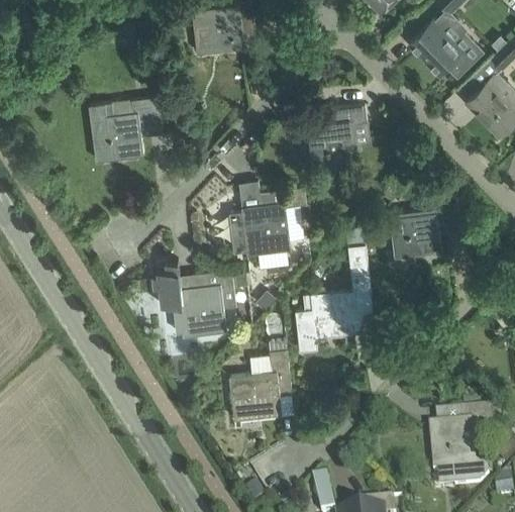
[(232,0),(233,7),(191,12),(196,56),(202,55),(202,53),(237,48),(237,50),(243,49),(241,30),(253,29),(249,0),(232,0)]
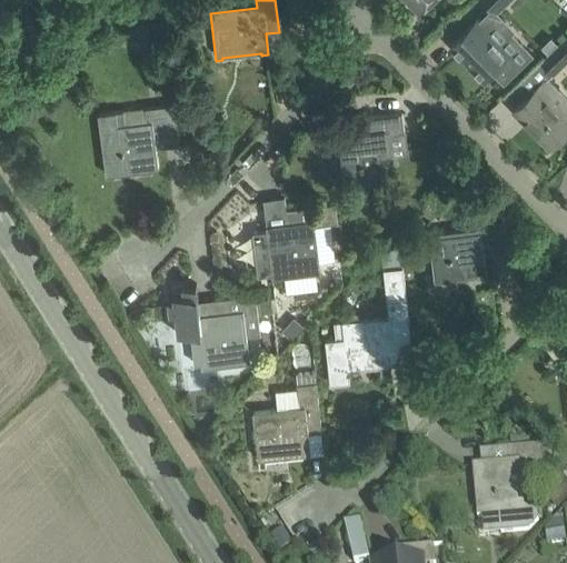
[(401,0),(417,16),(433,0),(401,0)]
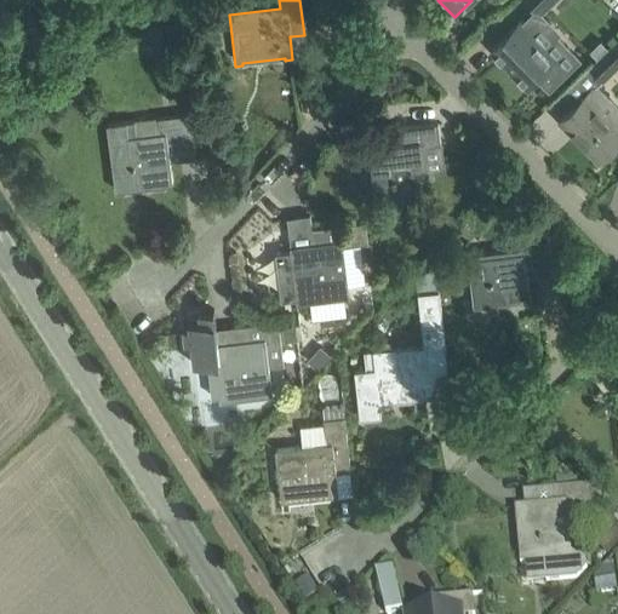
[(556,0),(524,0),(539,17),(556,0)]
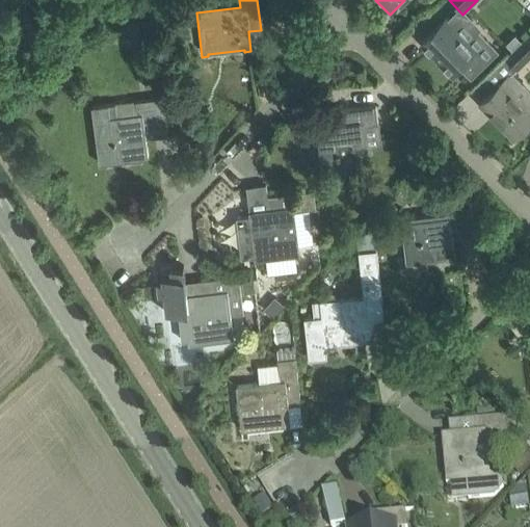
[(435,31),(421,46),(451,77),(459,69),(470,78),(495,54),(476,33),(464,46),(458,41),(461,38),(446,22),(435,31)]
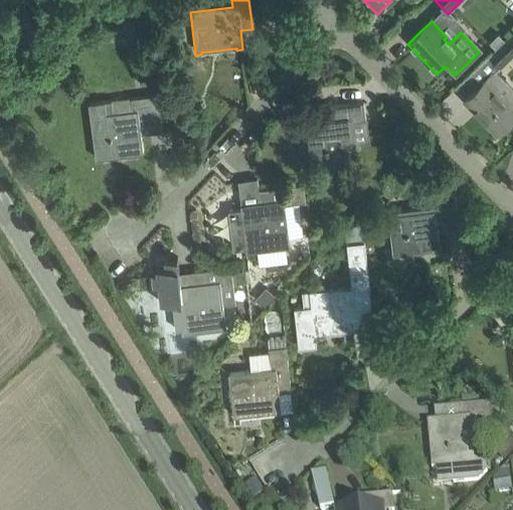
[(512,33),(489,57),(500,69),(512,56),(512,33)]
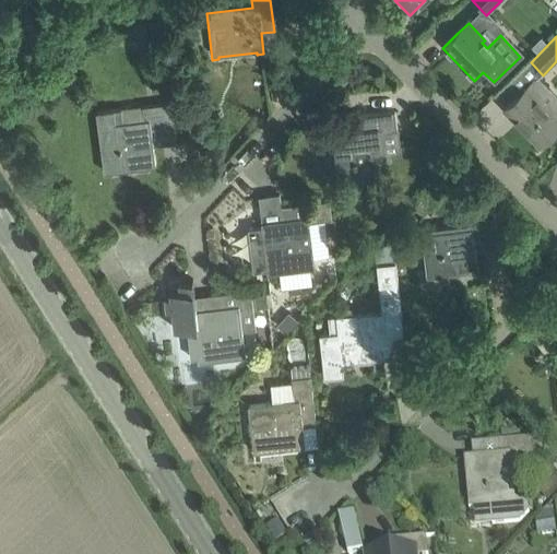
[(518,98),(504,112),(538,149),(554,133),(556,130),(556,119),(550,113),(556,106),(556,103),(537,82),(535,81),(518,98)]
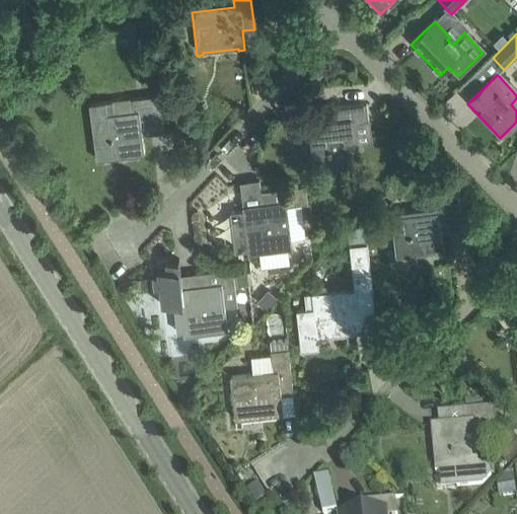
[(304,97),(290,103),(297,120),(311,114),(304,97)]
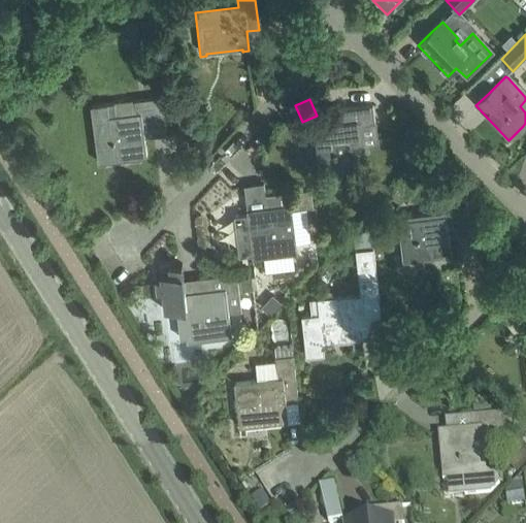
[(107,121),(106,108),(90,110),(97,167),(103,166),(103,163),(139,159),(140,161),(145,161),(142,133),(163,131),(164,138),(165,138),(161,102),(134,106),(135,117),(107,121)]
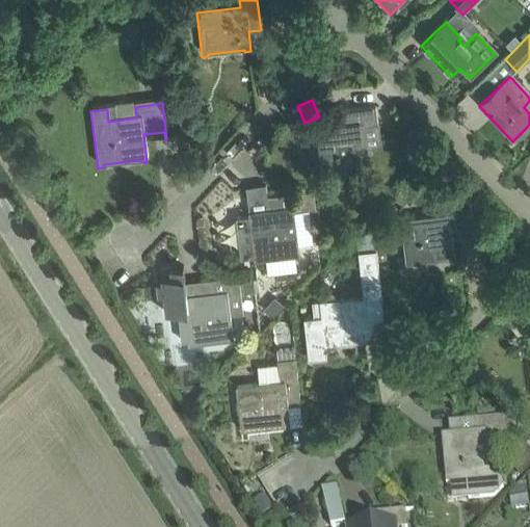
[(316,136),(318,136),(323,173),(320,173),(321,179),(366,174),(360,130),(377,128),(374,110),(333,115),(334,116),(341,115),(343,127),(315,130),(316,136)]
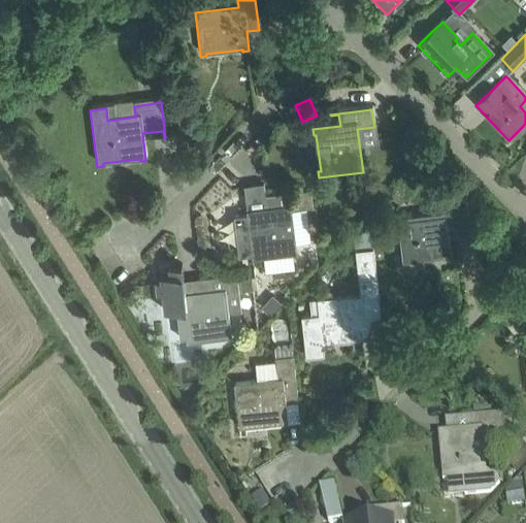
[(247,219),(234,220),(238,259),(252,258),(252,262),(263,261),(265,275),(293,272),(291,258),(296,257),(295,247),(309,246),(305,213),(313,211),(310,193),(264,199),(266,211),(247,214),(247,219)]
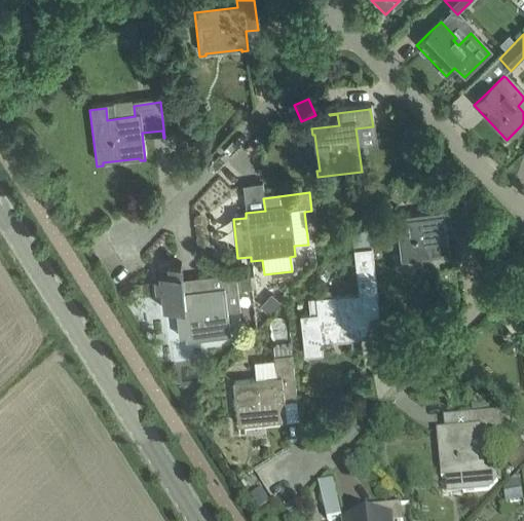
[(436,202),(438,215),(396,219),(401,264),(407,263),(406,261),(443,257),(443,259),(449,258),(446,231),(466,228),(468,236),(463,199),(436,202)]
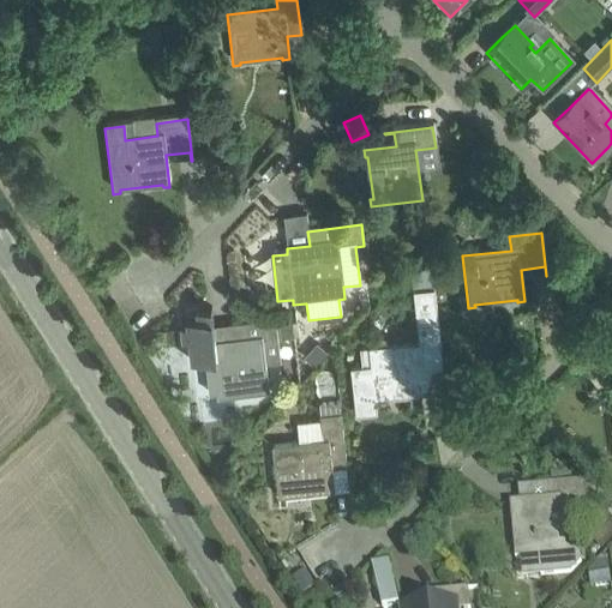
[(361,371),(349,372),(355,420),(377,417),(376,403),(381,402),(381,399),(424,395),(424,397),(431,396),(427,373),(427,365),(441,362),(442,372),(443,372),(441,348),(439,343),(433,293),(414,294),(419,345),(387,349),(375,350),(369,351),(371,369),(361,371)]
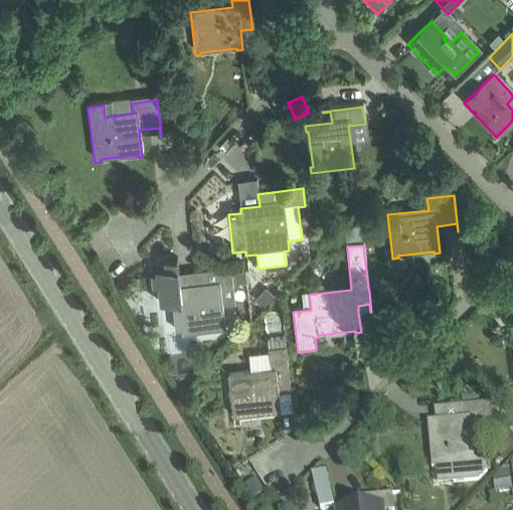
[(230,271),(191,276),(192,285),(180,287),(177,262),(164,263),(165,272),(156,273),(157,277),(151,278),(153,291),(158,290),(160,308),(172,306),(175,333),(181,333),(182,337),(224,332),(220,290),(245,286),(243,273),(230,275),(230,271)]
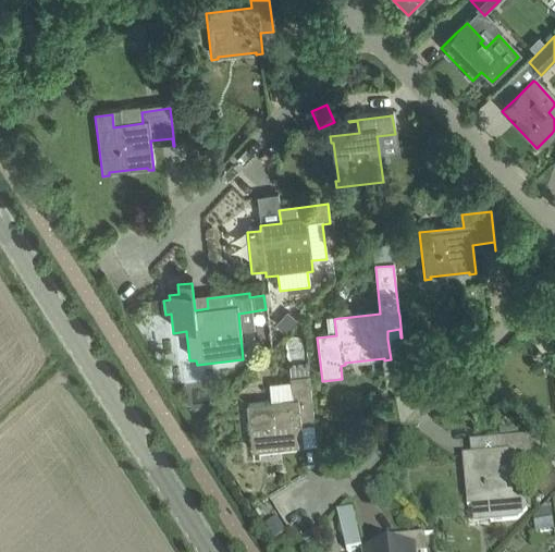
[(296,324),(286,316),(274,328),(284,338),(296,324)]
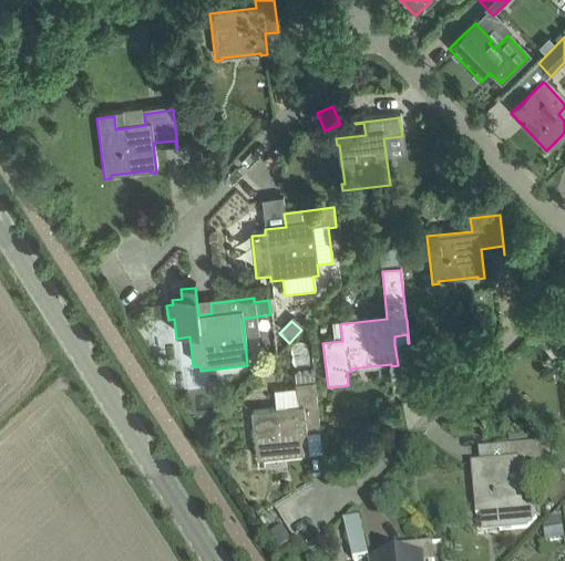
[(268,413),(250,415),(256,463),(263,461),(262,459),(301,455),(301,457),(308,457),(306,435),(305,427),(317,426),(318,434),(319,434),(317,412),(314,385),(295,387),(294,387),(295,392),(274,394),(276,412),(268,413)]
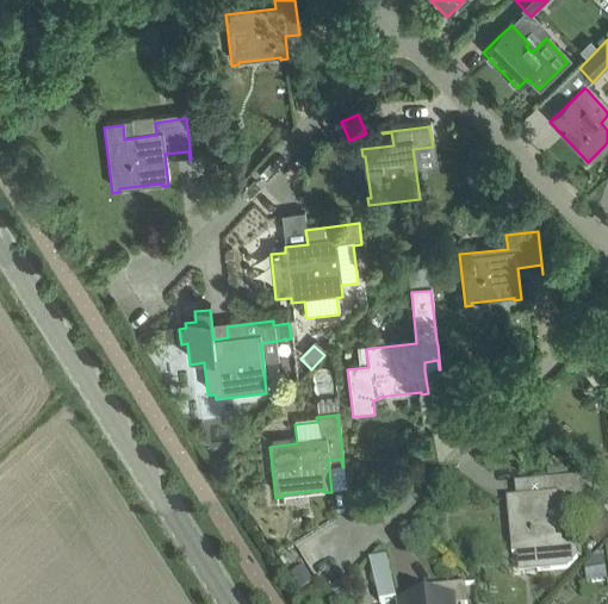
[(537,502),(504,505),(506,512),(508,512),(513,554),(509,554),(510,561),(515,561),(516,580),(535,579),(564,576),(577,565),(576,548),(559,549),(556,506),(581,504),(578,484),(535,489),(537,502)]
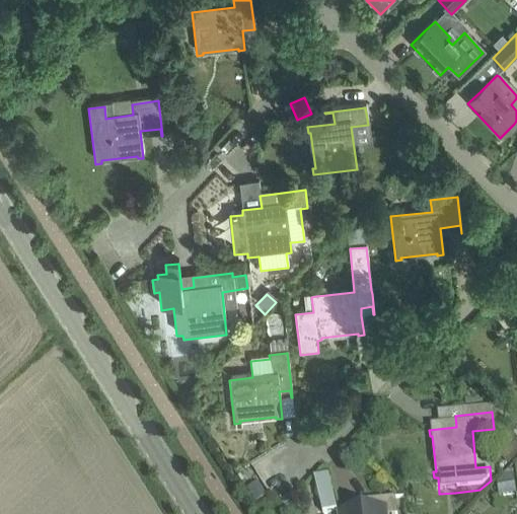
[(326,481),(313,484),(320,513),(335,513),(326,481)]
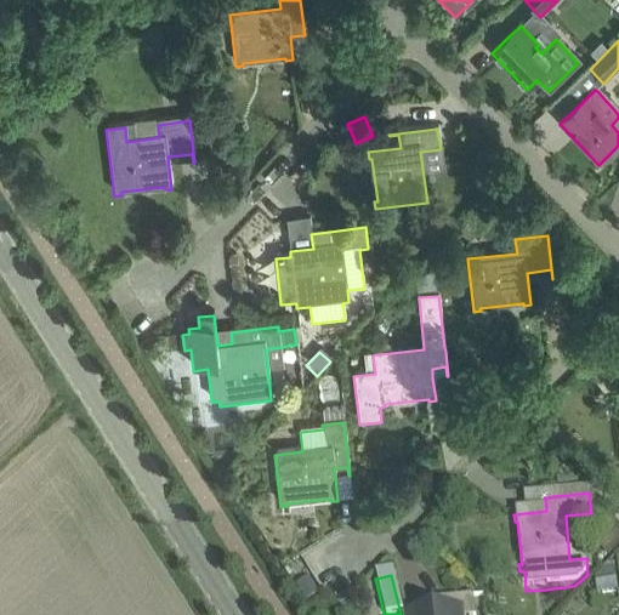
[(601,576),(594,585),(595,598),(614,596),(615,596),(614,575),(612,575),(602,576),(601,576)]
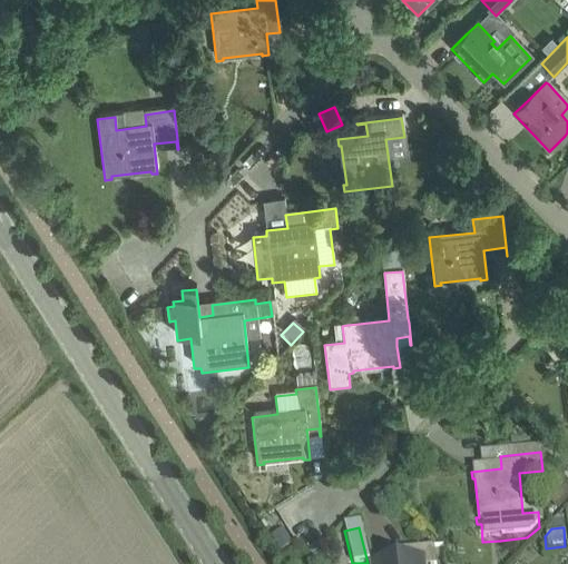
[(433,563),(432,551),(392,555),(392,556),(401,555),(402,563),(433,563)]
